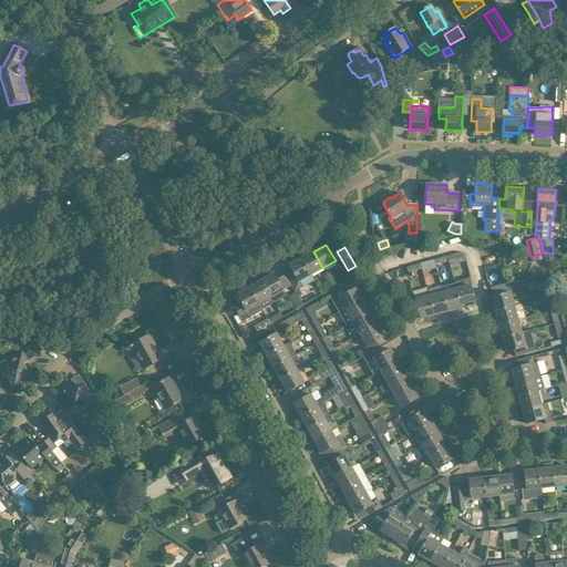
[(313,251),(301,258),(311,275),(322,268),(313,251)]
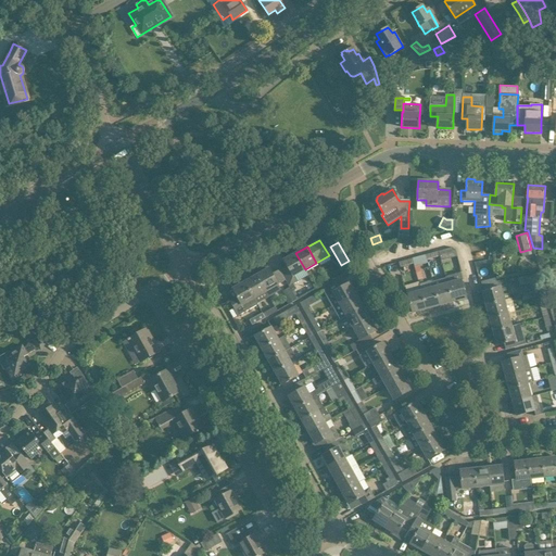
[(305,269),(295,253),(283,260),(297,282),(308,276),(305,269)]
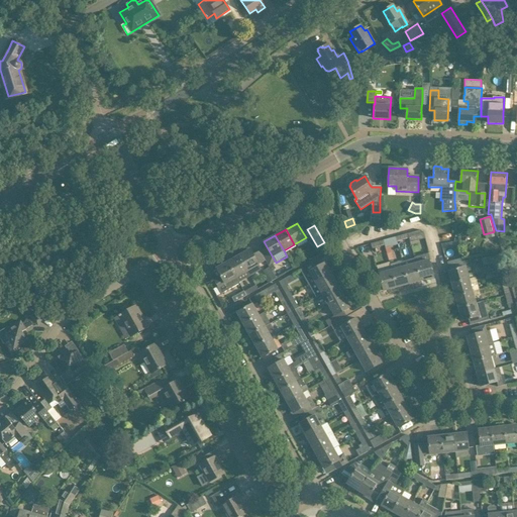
[(396,237),(384,240),(385,244),(386,247),(398,244),(397,241),(396,237)]
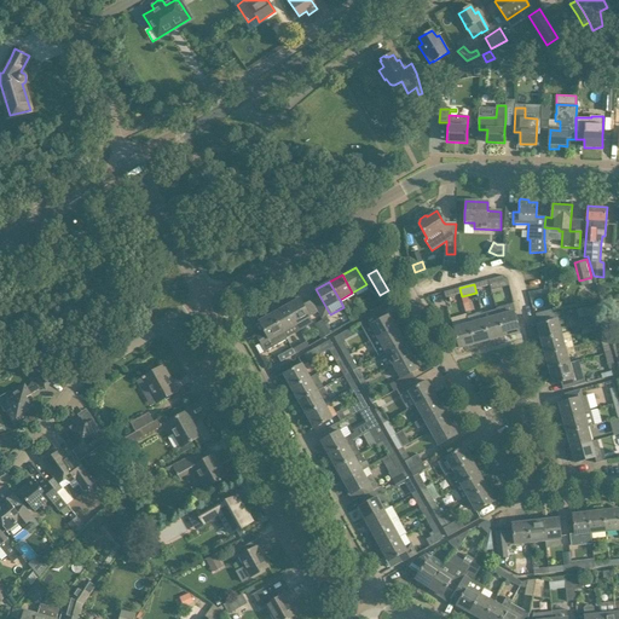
[(300,299),(285,307),(296,325),(300,330),(313,323),(311,317),(300,299)]
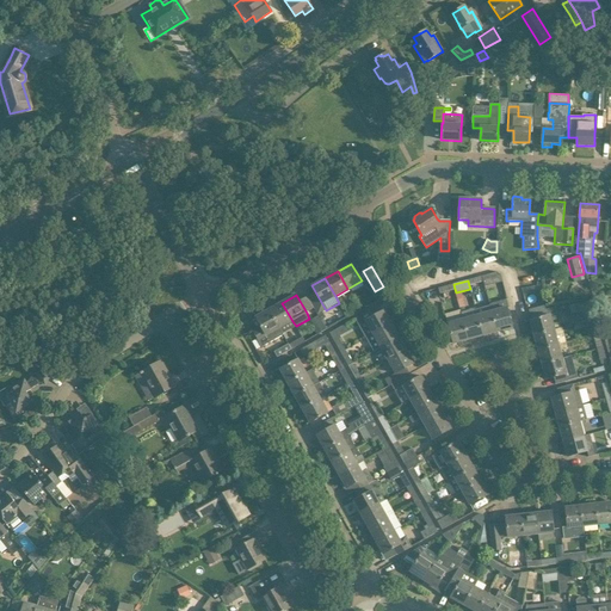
[(489,304),(489,306),(498,332),(512,327),(507,308),(508,308),(506,300),(489,304)]
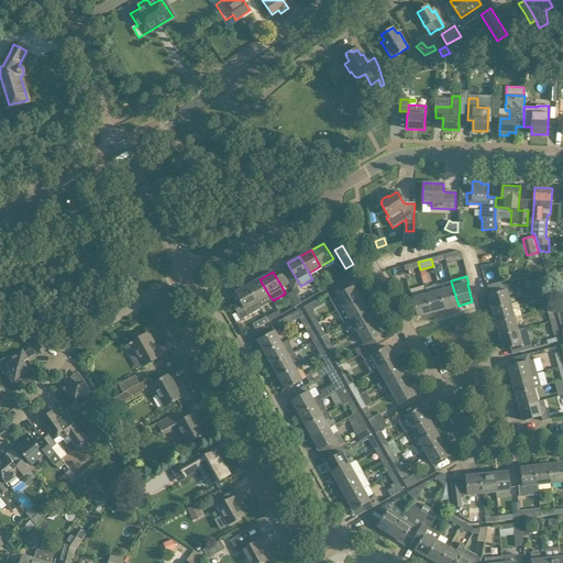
[(540,286),(543,296),(548,294),(543,277),(523,280),(526,289),(540,286)]
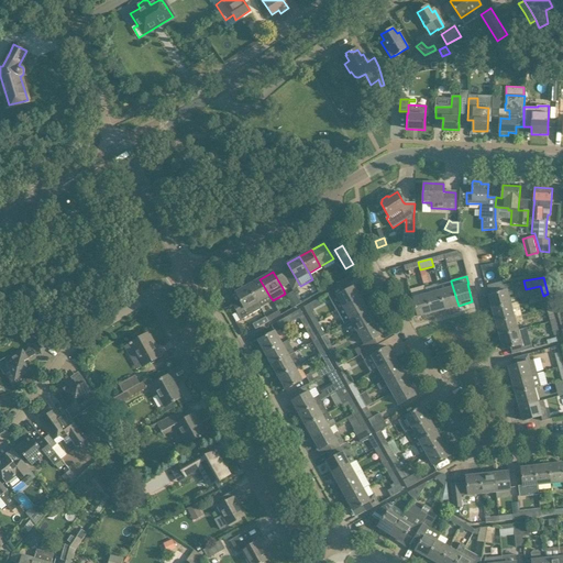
[(260,279),(247,286),(256,302),(269,296),(260,279)]
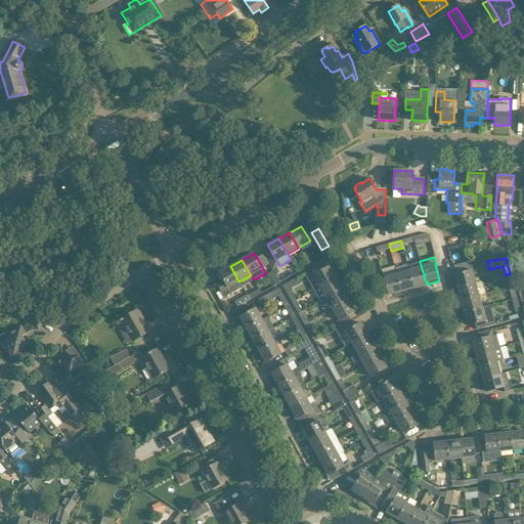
[(296,268),(298,272),(310,265),(307,261),(296,268)]
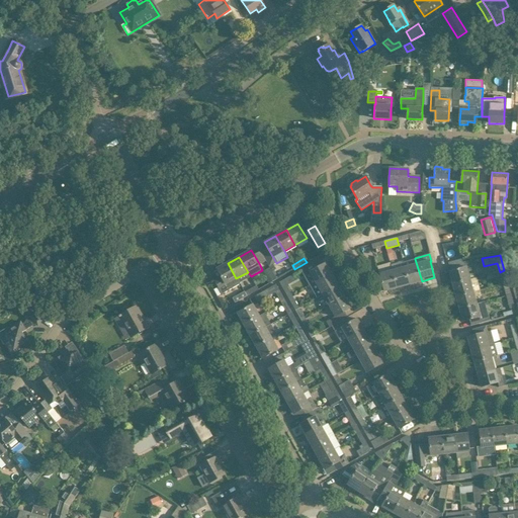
[(415,259),(403,262),(410,284),(411,285),(417,284),(417,282),(422,281),(415,259)]
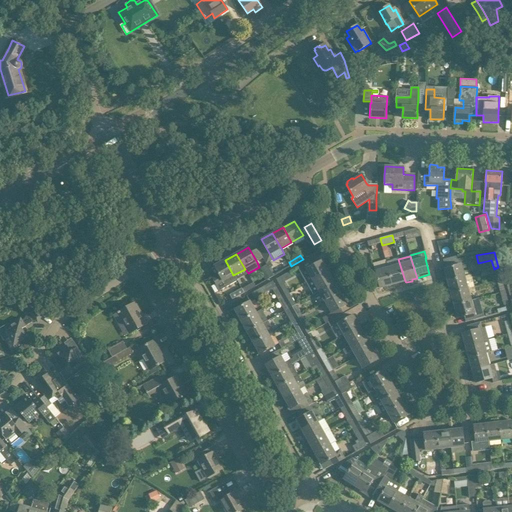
[(386,262),(388,268),(392,285),(405,281),(398,259),(398,258),(386,262)]
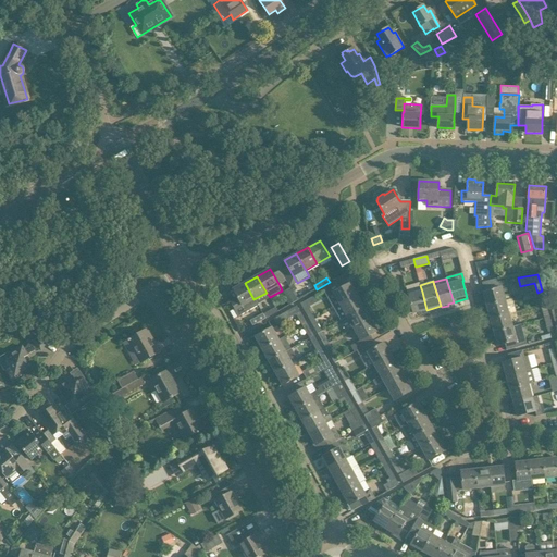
[(254,299),(245,283),(244,283),(244,282),(237,285),(238,286),(233,289),(238,298),(231,302),(238,317),(248,311),(258,306),(254,299)]
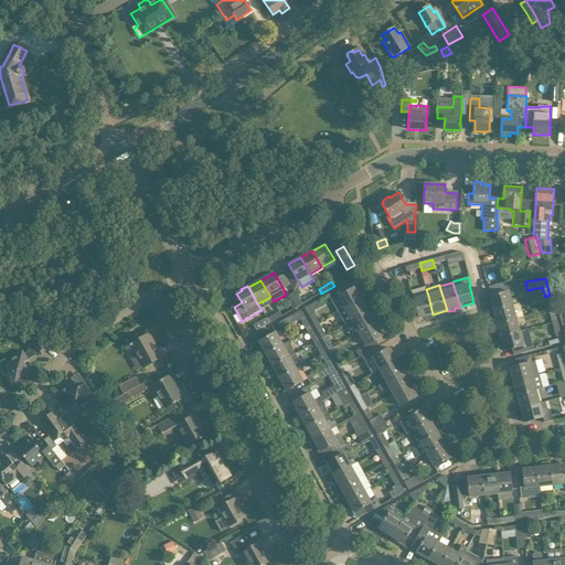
[(339,297),(345,309),(362,300),(354,287),(339,297)]
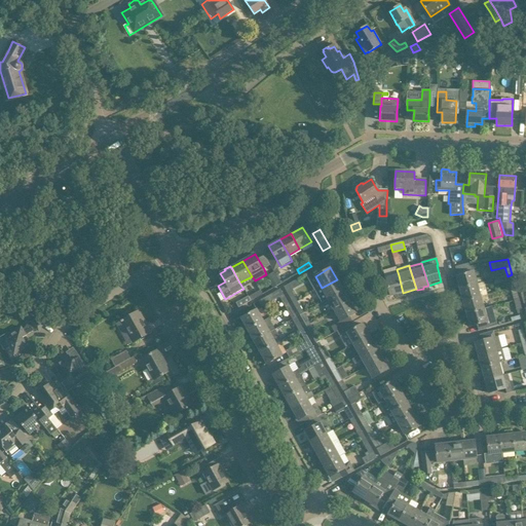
[(456,276),(460,290),(477,285),(477,284),(483,282),(480,270),(456,276)]
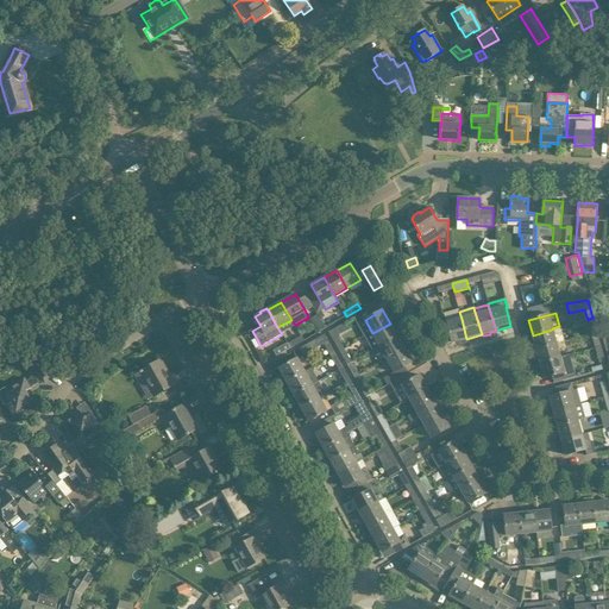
[(589,325),(591,333),(597,332),(592,318),(588,320),(572,324),(573,330),(589,325)]
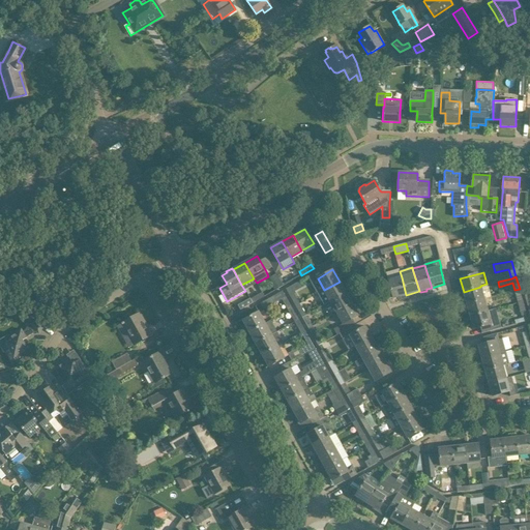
[(406,295),(402,277),(388,281),(393,298),(406,295)]
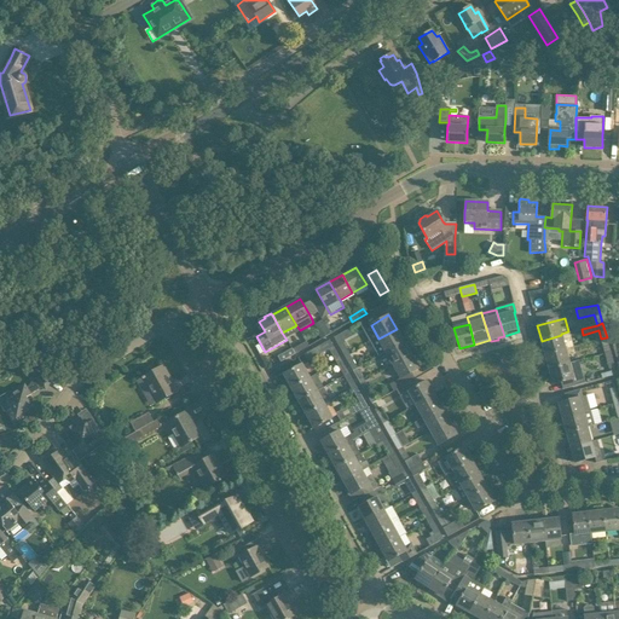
[(330,334),(327,327),(317,331),(322,339),(330,334)]
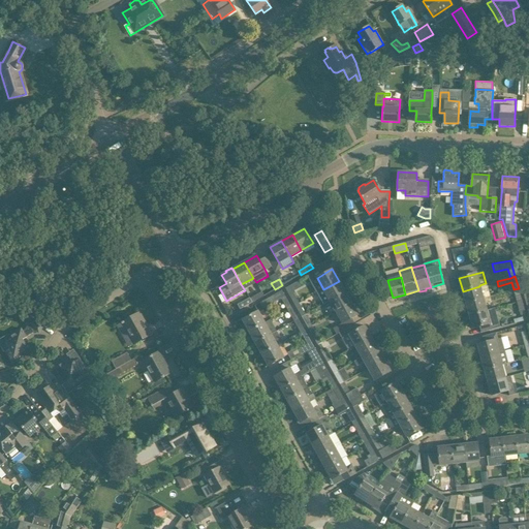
[(323,289),(330,301),(345,292),(339,281),(323,289)]
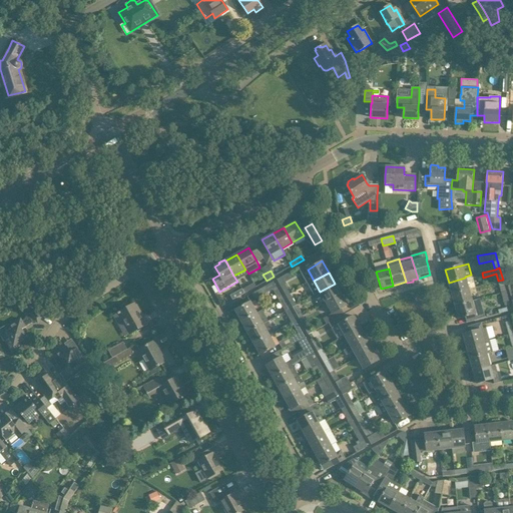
[(449,283),(452,295),(469,290),(468,289),(475,288),(472,275),(471,275),(465,277),(465,278),(449,283)]
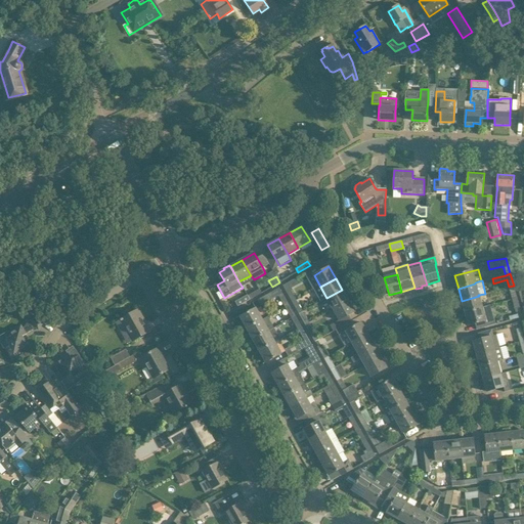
[(282,286),(293,303),(297,301),(290,289),(292,288),(289,282),(282,286)]
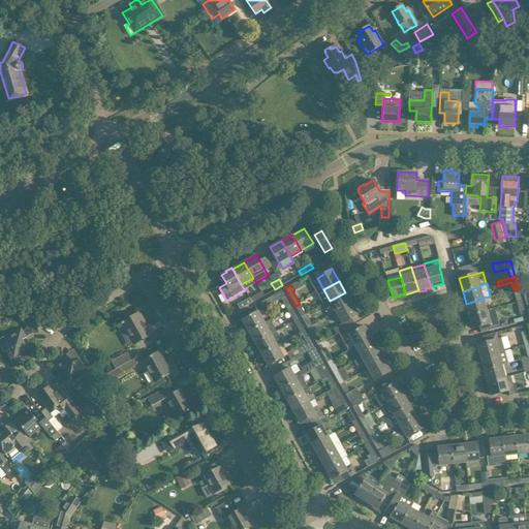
[(516,300),(517,303),(522,302),(519,288),(514,289),(506,291),(508,297),(510,297),(511,301),(516,300)]
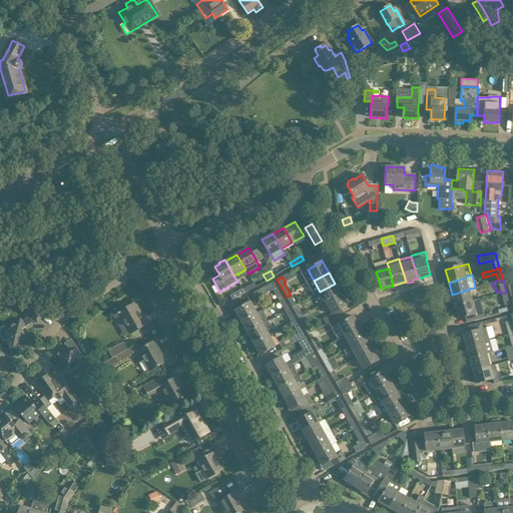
[(280,301),(284,299),(274,282),(263,289),(266,294),(273,290),(280,301)]
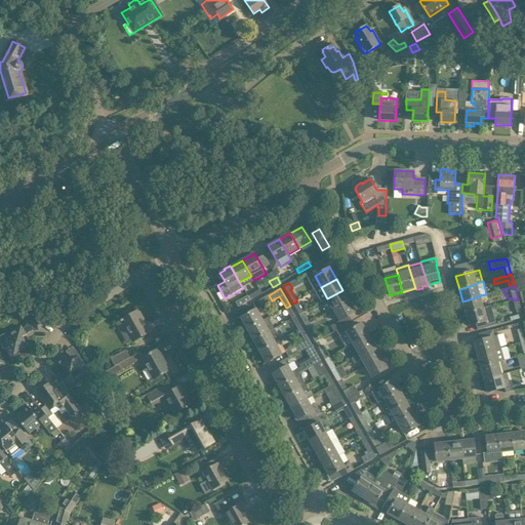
[(259,289),(247,296),(249,300),(261,293),(259,289)]
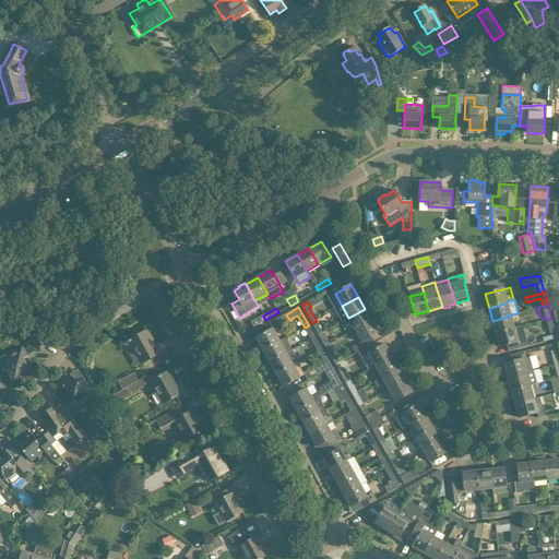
[(348,318),(356,330),(371,321),(365,309),(348,318)]
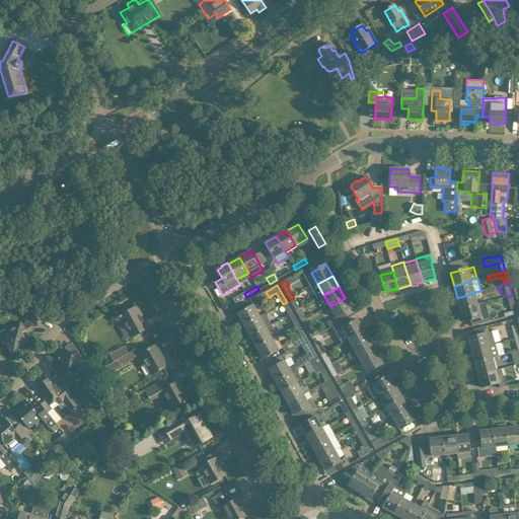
[(457,298),(460,310),(477,305),(485,303),(480,291),(473,292),(474,293),(457,298)]
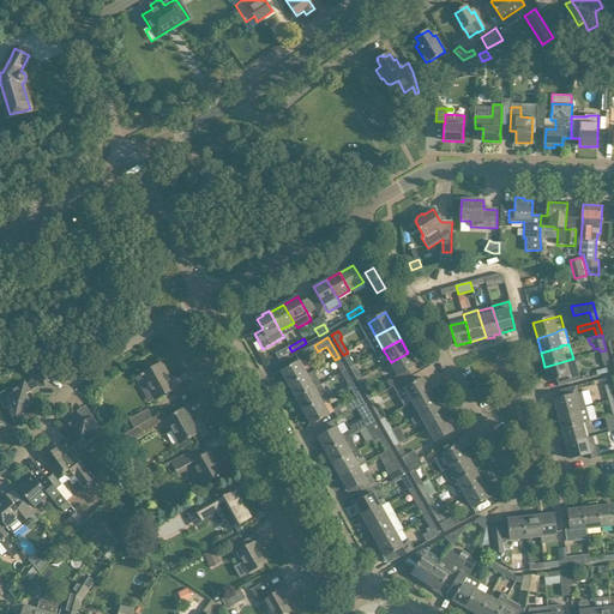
[(292,351),(289,347),(277,354),(280,359),(292,351)]
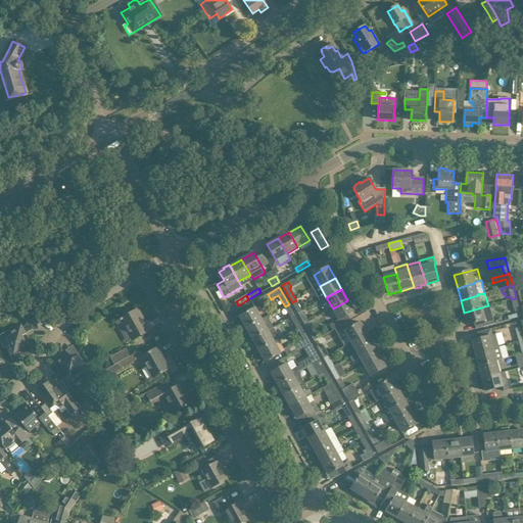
[(516,298),(511,299),(515,312),(520,311),(516,298)]
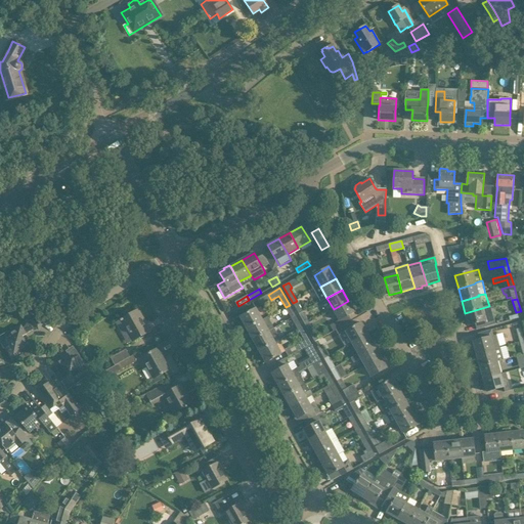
[(293,303),(299,314),(303,312),(297,301),(293,303)]
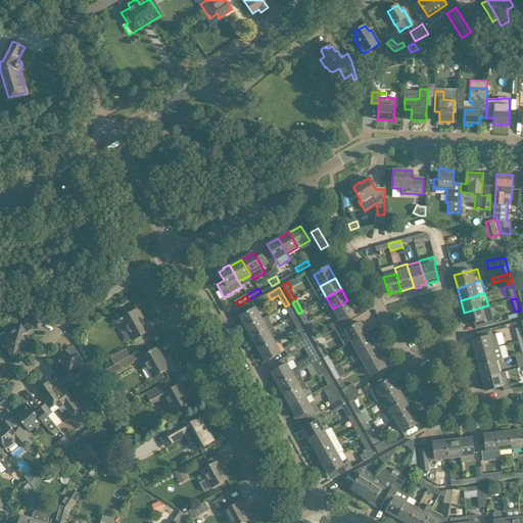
[(334,330),(351,321),(348,315),(354,312),(347,300),(333,308),(338,319),(329,325),(333,331),(334,330)]
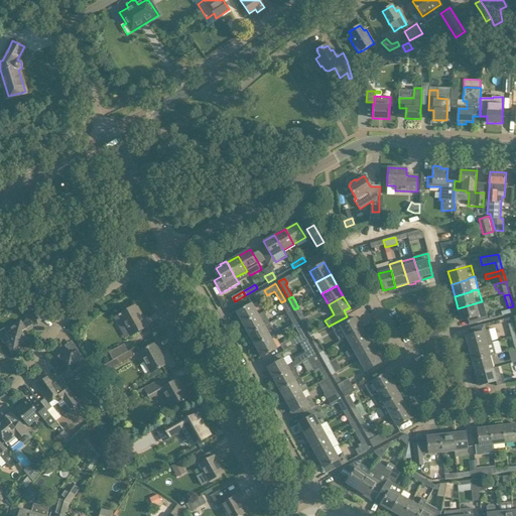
[(287,313),(290,310),(285,300),(281,302),(287,313)]
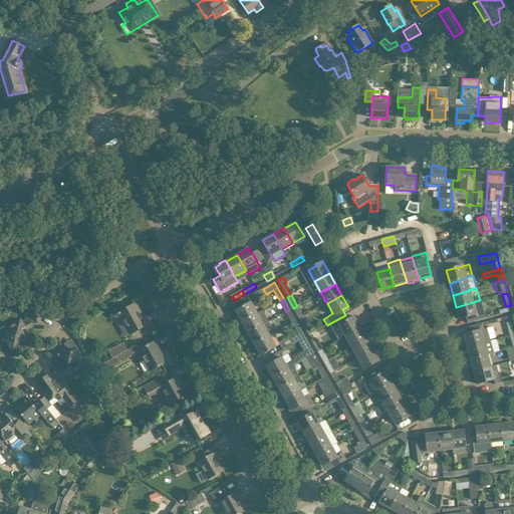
[(236,311),(242,322),(257,314),(250,302),(236,311)]
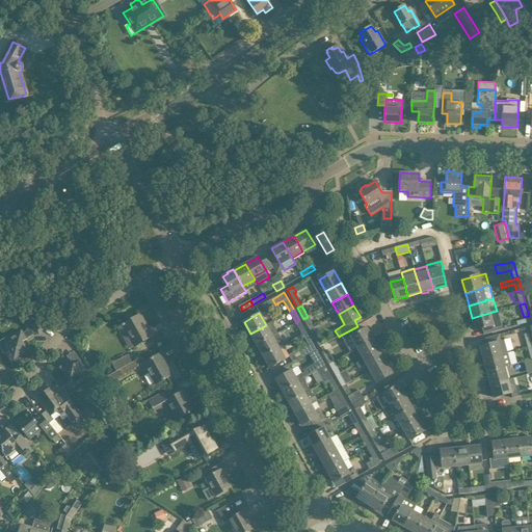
[(489,313),(472,318),(476,330),(494,326),(489,313)]
